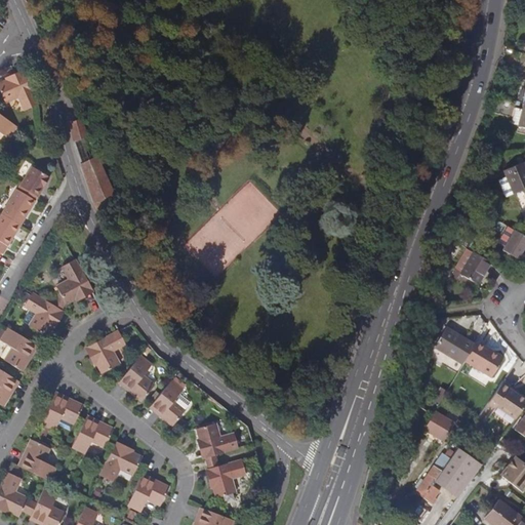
[(33,90),(26,73),(0,84),(0,87),(6,103),(19,97),(26,111),(39,105),(33,90)]
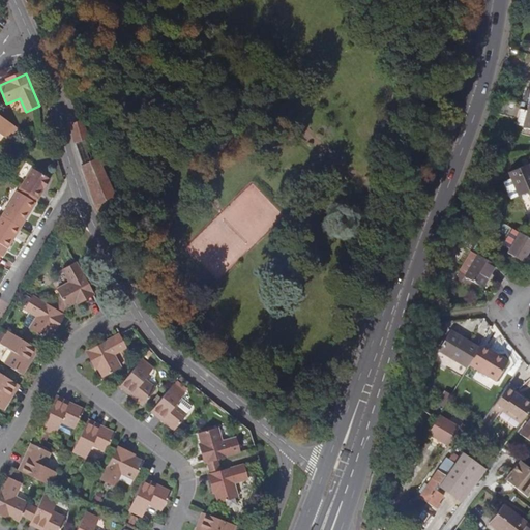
[(19,129),(0,116),(0,134),(5,138),(5,137),(10,140),(19,129)]
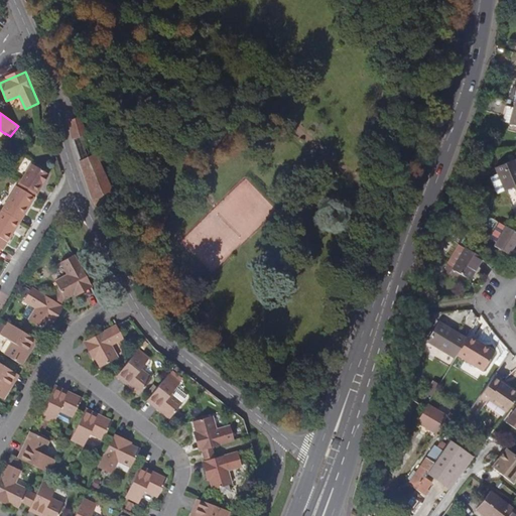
[(73,141),(87,134),(79,117),(78,117),(71,121),(73,141)]
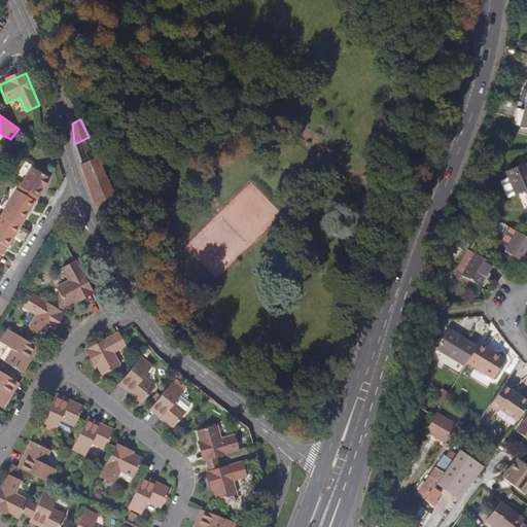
[(74,144),(82,168),(99,161),(99,159),(89,137),(74,144)]
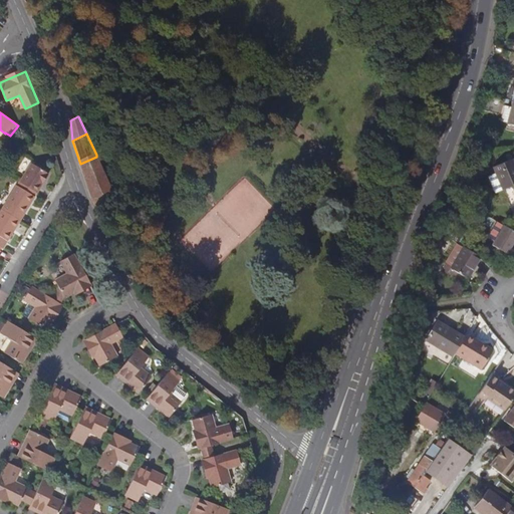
[(80,164),(91,196),(110,188),(96,157),(80,164)]
